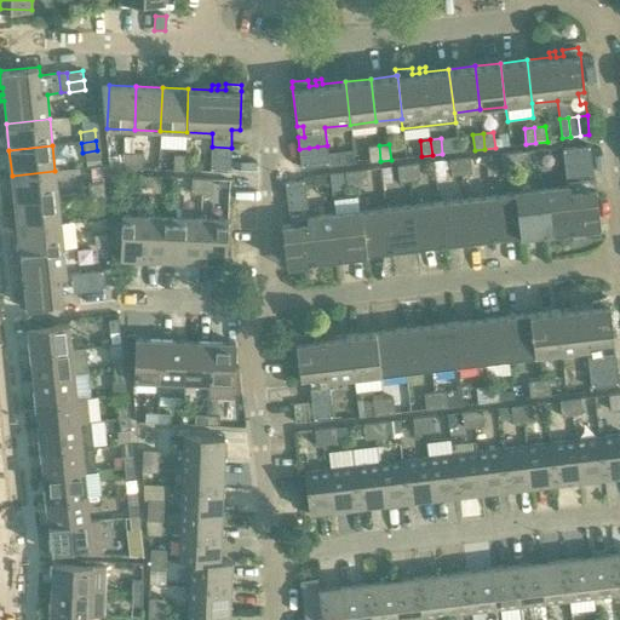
[(327,145),(317,147),(320,166),(329,165),(327,145)]
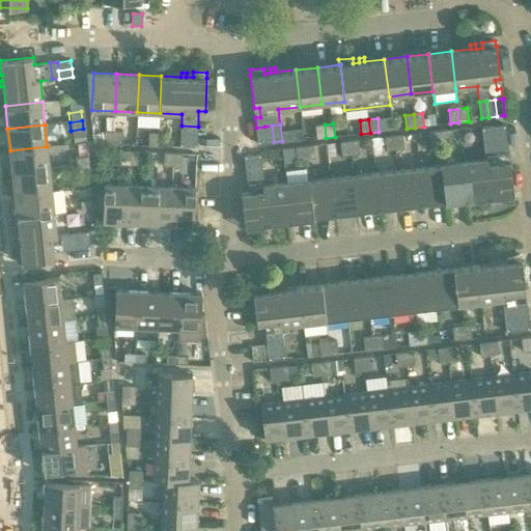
[(326,138),(325,124),(315,126),(316,139),(326,138)]
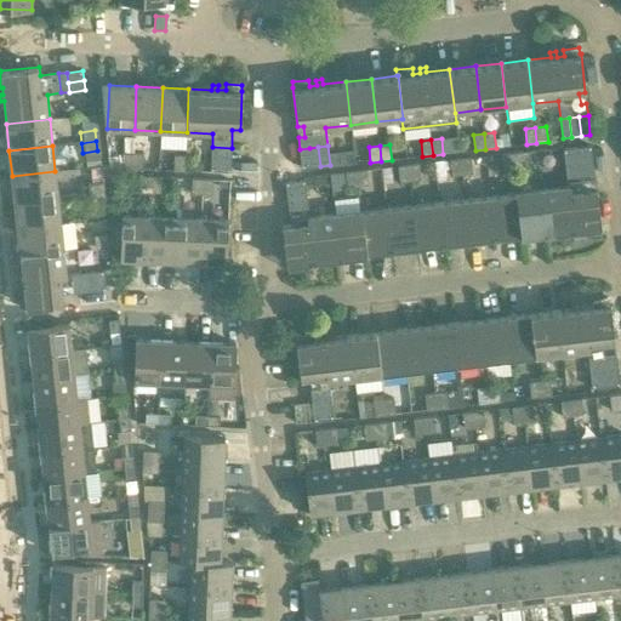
[(585,166),(593,165),(591,146),(582,147),(585,166)]
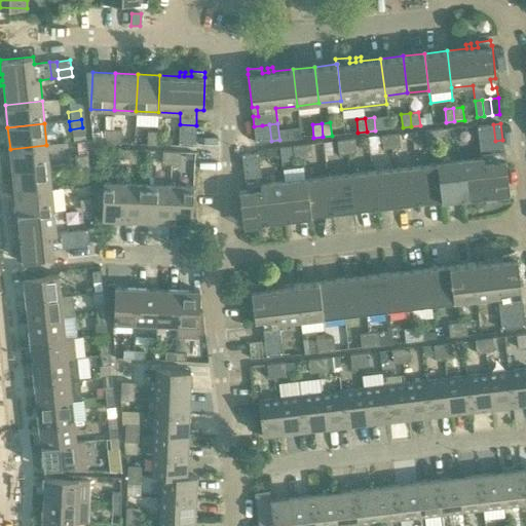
[(269,124),(262,125),(263,142),(271,141),(269,124)]
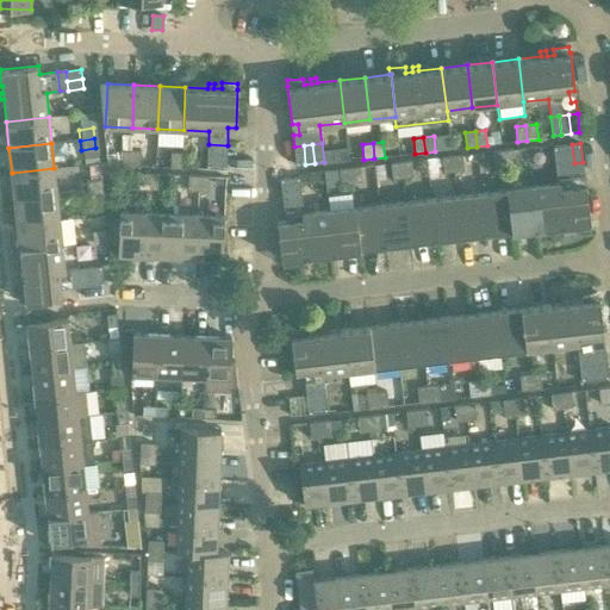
[(565,165),(574,163),(572,144),(562,145),(565,165)]
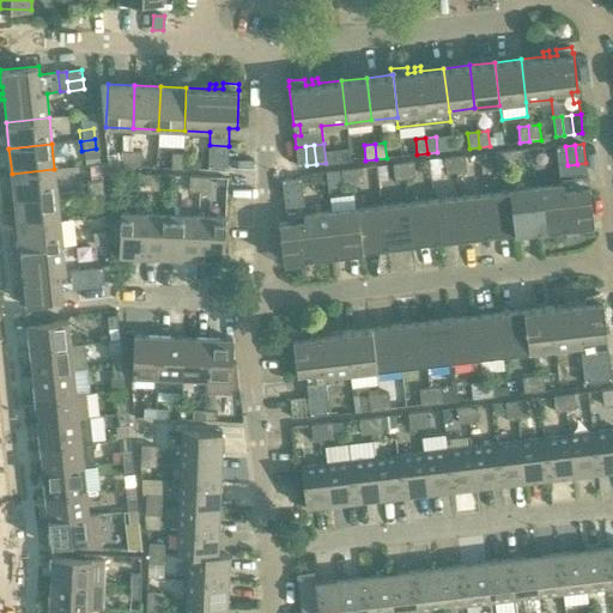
[(305,146),(296,147),(298,167),(307,165),(305,146)]
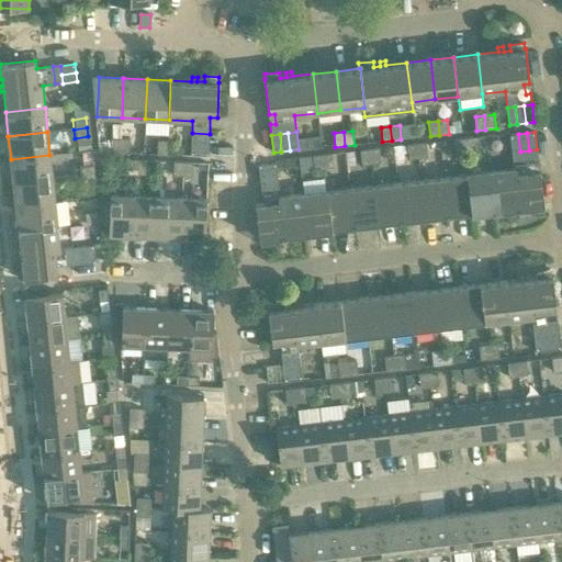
[(512,153),(520,152),(518,134),(509,135),(512,153)]
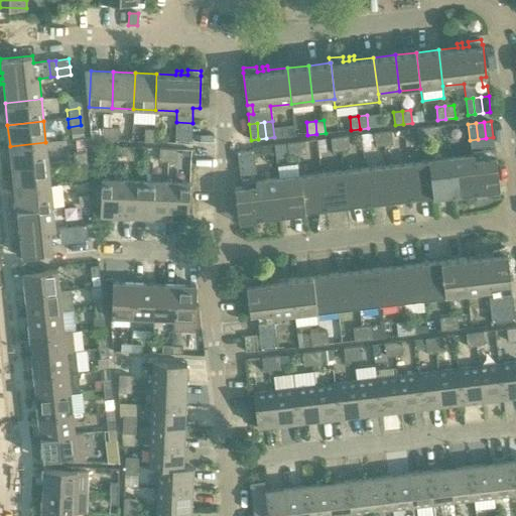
[(434,126),(425,127),(426,140),(435,139),(434,126)]
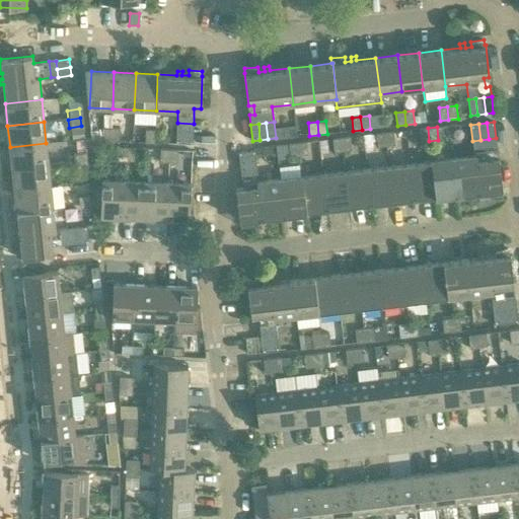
[(101,141),(110,141),(110,129),(102,128),(101,141)]
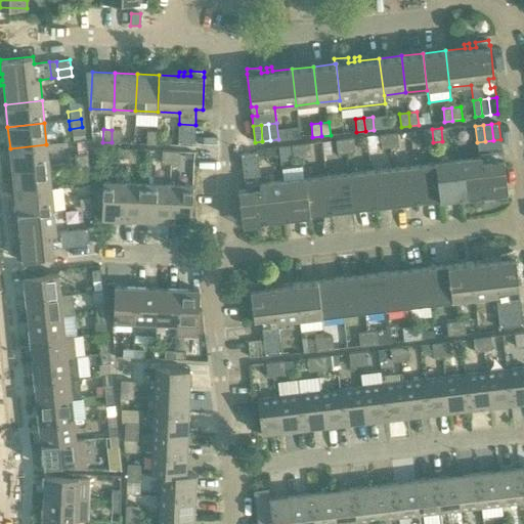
[(433,142),(432,129),(423,130),(425,143),(433,142)]
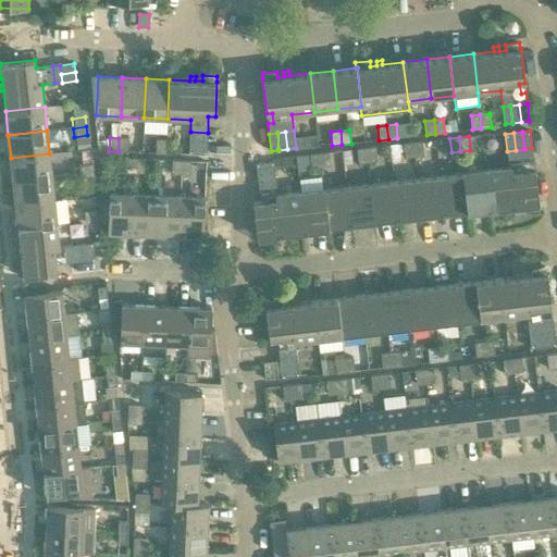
[(119,138),(119,151),(128,152),(128,138),(119,138)]
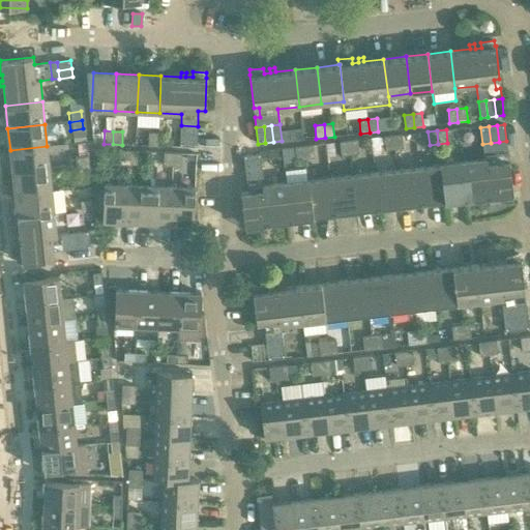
[(148,146),(157,146),(158,133),(149,133),(148,146)]
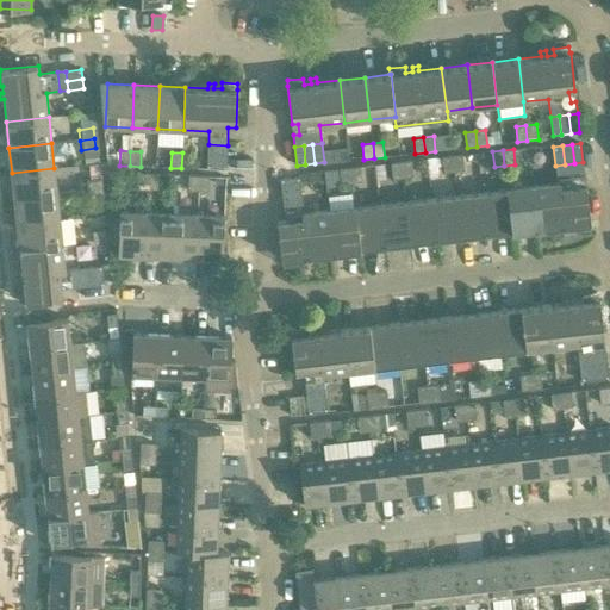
[(207,168),(217,168),(217,153),(207,153),(207,168)]
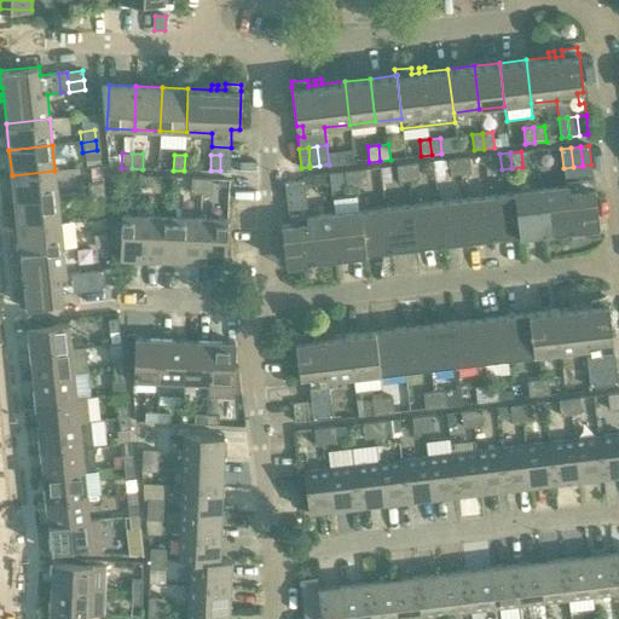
[(220,171),(230,171),(230,155),(220,155),(220,171)]
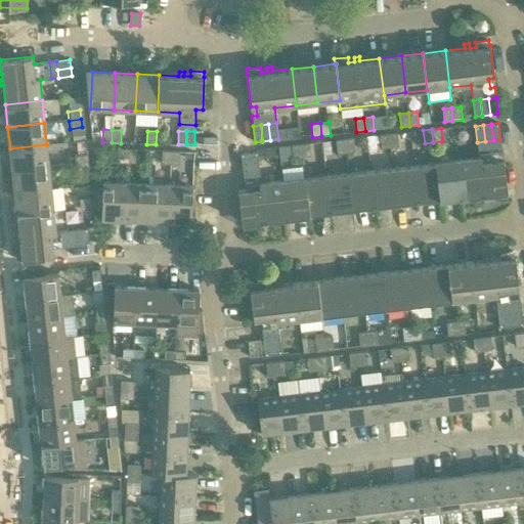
[(397,133),(388,134),(390,147),(399,146),(397,133)]
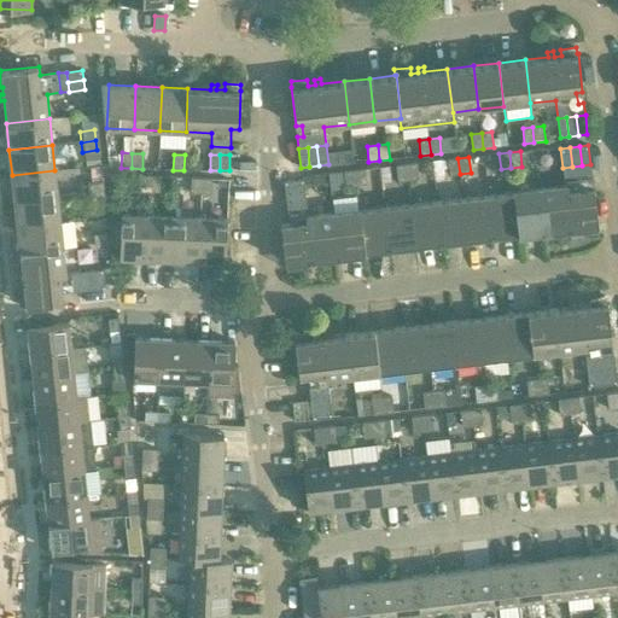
[(460,174),(458,158),(448,159),(449,175),(460,174)]
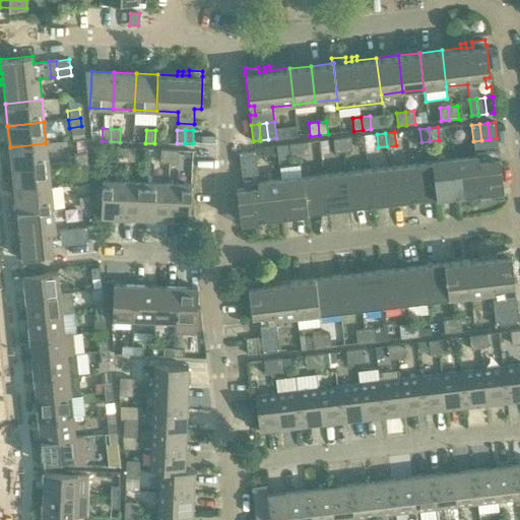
[(350,137),(341,138),(343,151),(351,150),(350,137)]
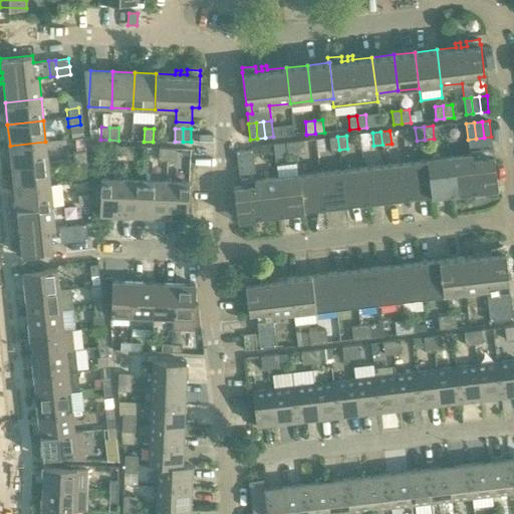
[(339,150),(337,137),(329,138),(330,151),(339,150)]
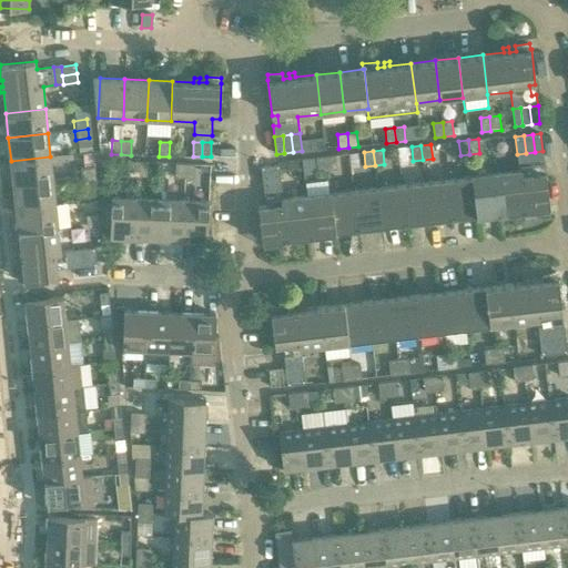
[(496,174),(501,213),(523,211),(523,215),(528,215),(528,211),(535,210),(535,215),(550,213),(549,208),(546,172),(540,173),(539,163),(544,162),(543,151),(535,152),(526,153),(517,154),(519,171),(496,174)]
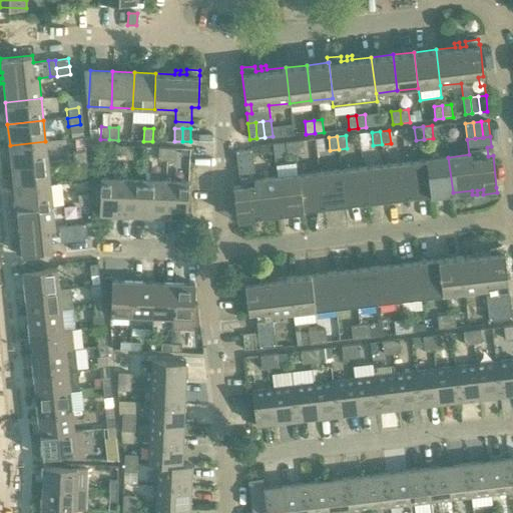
[(303,140),(294,141),(296,154),(304,153),(303,140)]
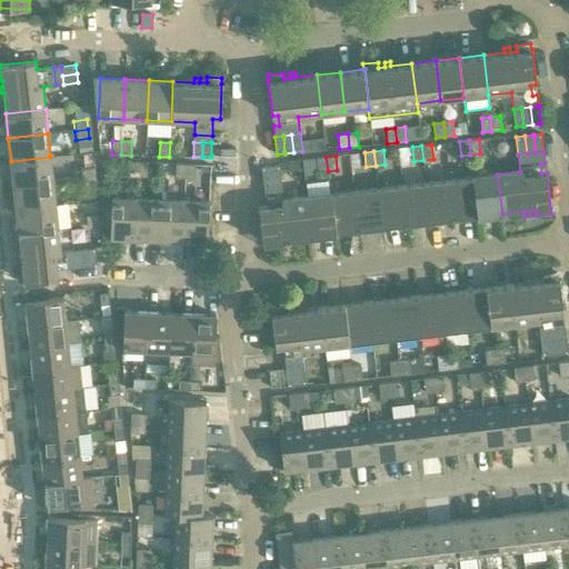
[(13,185),(53,181),(50,157),(11,161),(13,185)]
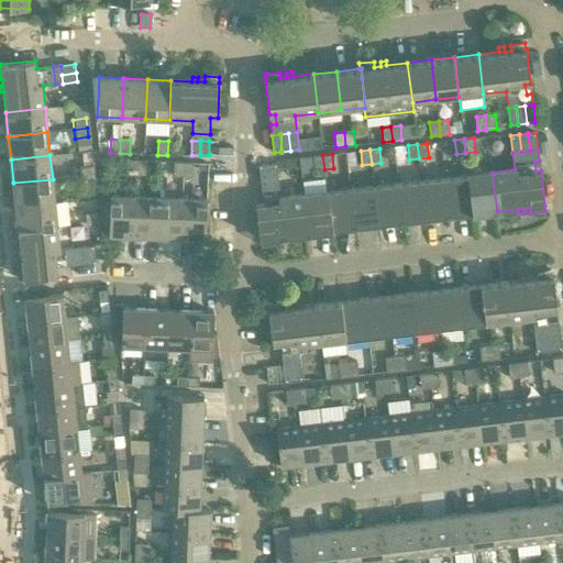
[(324,169),(322,155),(313,156),(315,170),(324,169)]
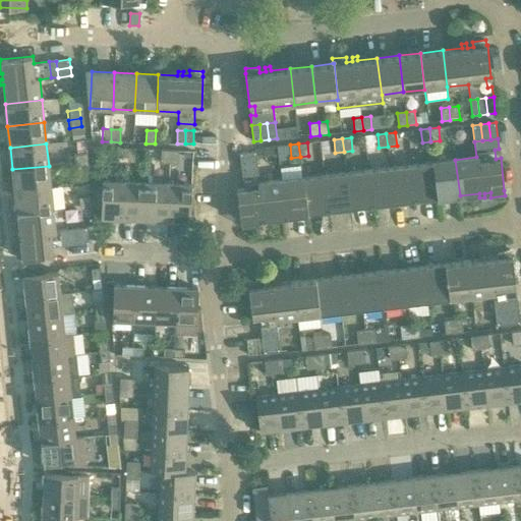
[(117,161),(125,162),(126,149),(117,149),(117,161)]
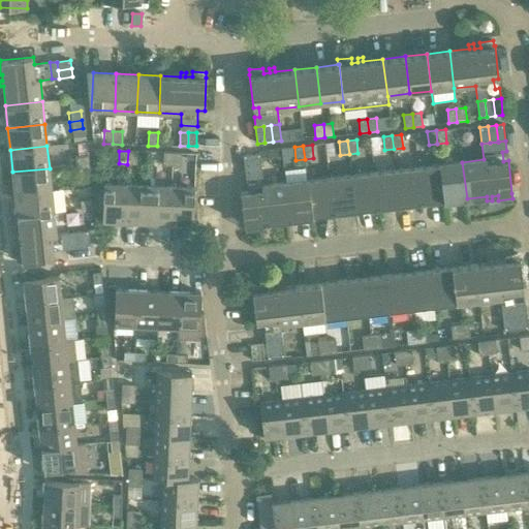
[(128,151),(127,164),(136,164),(136,151),(128,151)]
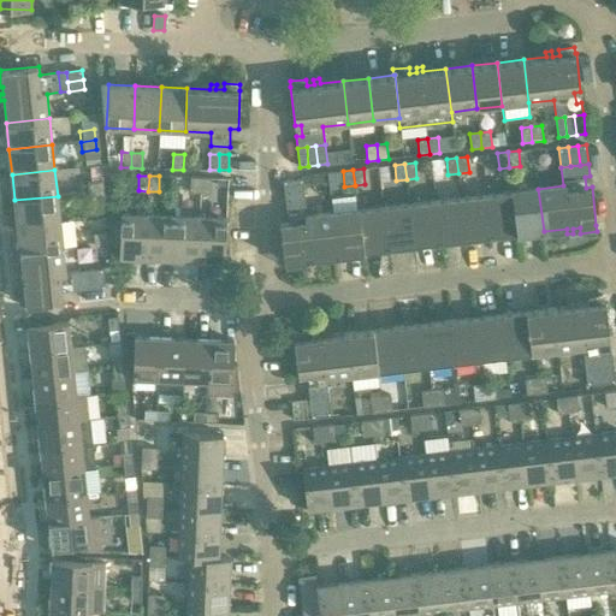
[(190,193),(200,193),(201,178),(190,177),(190,193)]
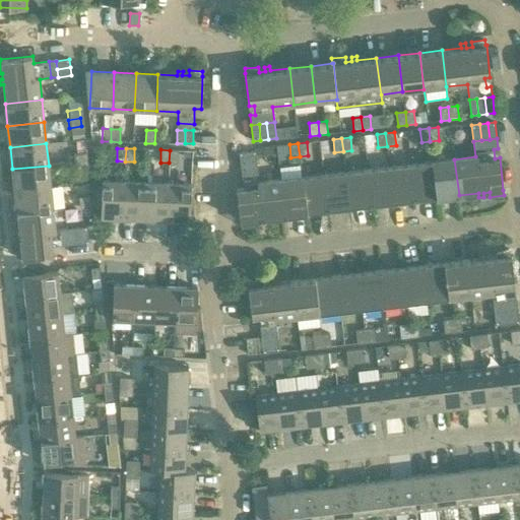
[(170,150),(169,163),(178,164),(179,150),(170,150)]
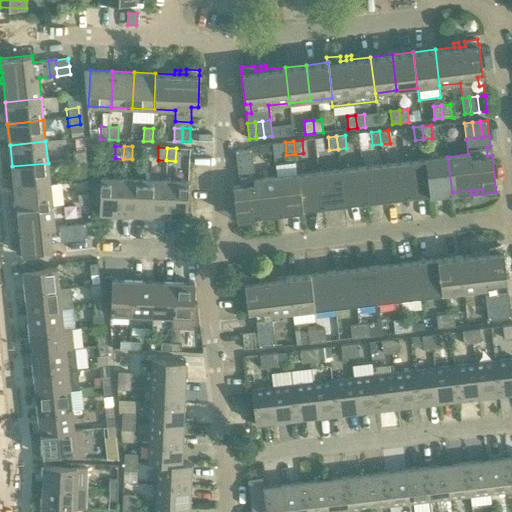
[(245,162),(253,161),(251,149),(243,150),(245,162)]
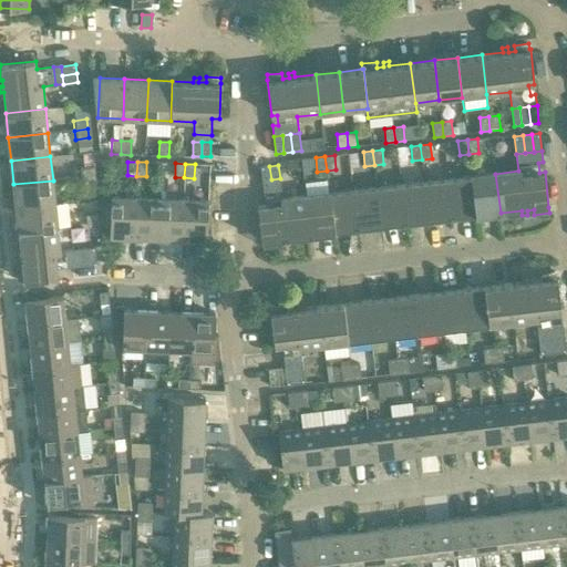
[(79,168),(80,177),(94,176),(93,166),(79,168)]
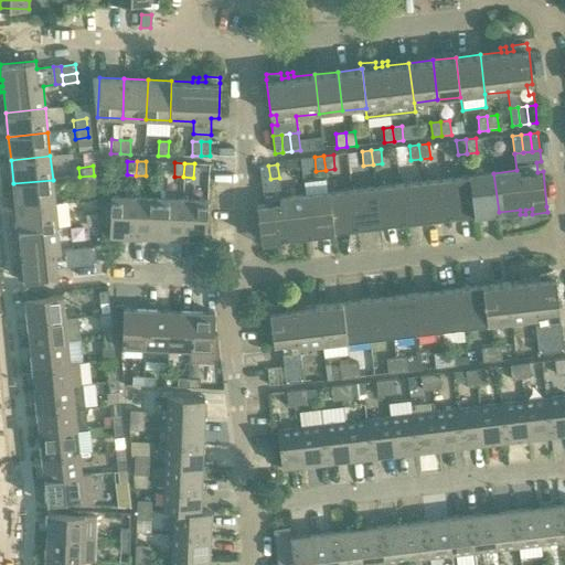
[(262,180),(270,179),(268,166),(259,166),(262,180)]
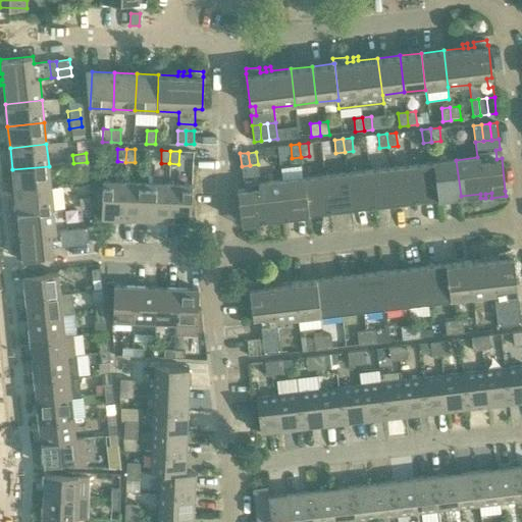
[(434,162),(438,199),(461,196),(456,160),(434,162)]
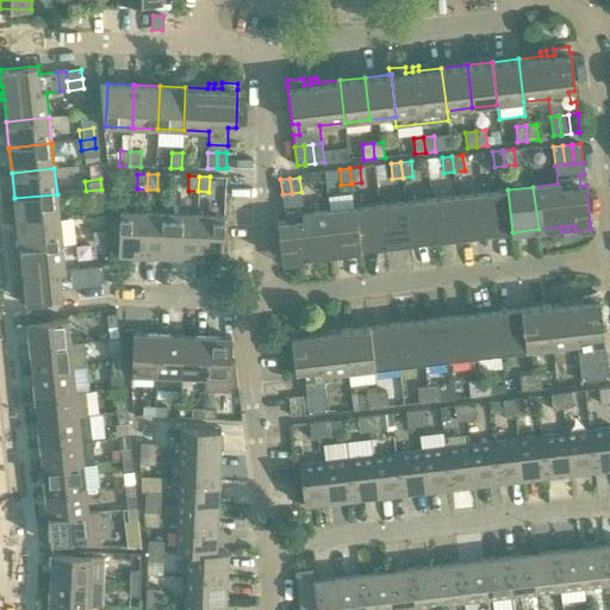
[(101,190),(86,191),(87,201),(103,199),(101,190)]
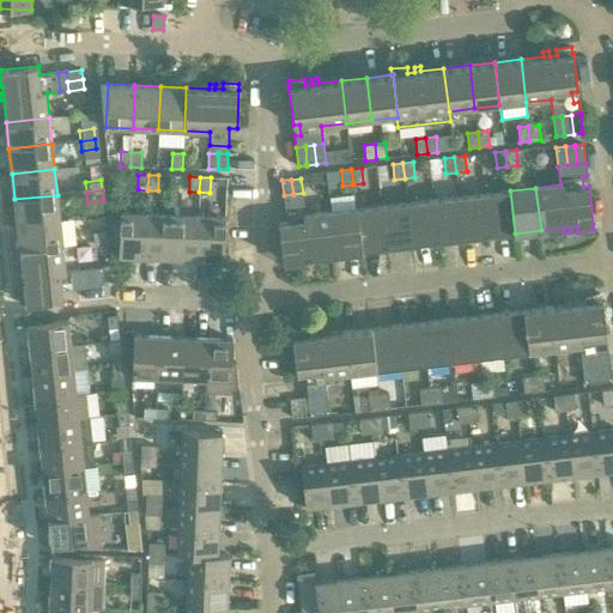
[(484,194),(490,236),(515,234),(510,190),(484,194)]
